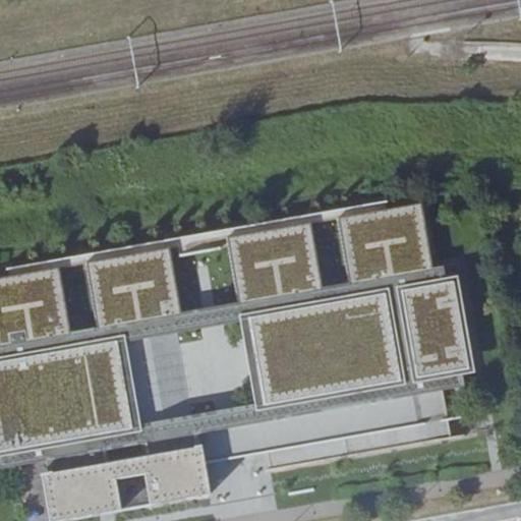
[(421,203),(340,220),(352,282),(433,268),(421,203)]
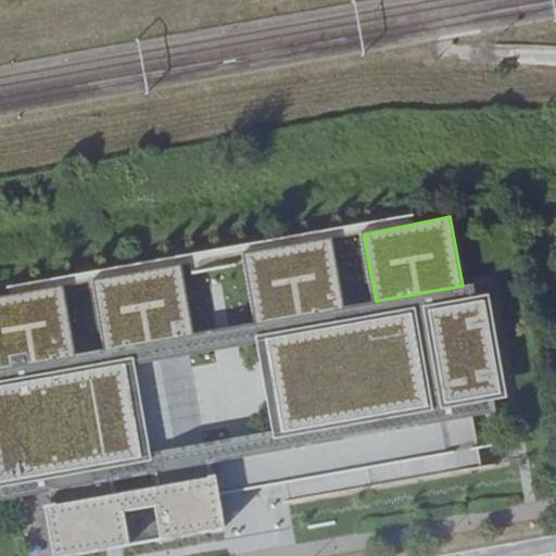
[(344,307),(332,238),(243,253),(256,324),(344,307)]
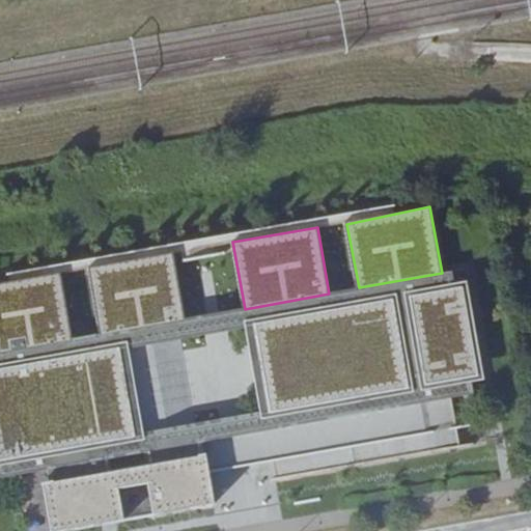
[(101,335),(184,319),(171,253),(89,268),(101,335)]
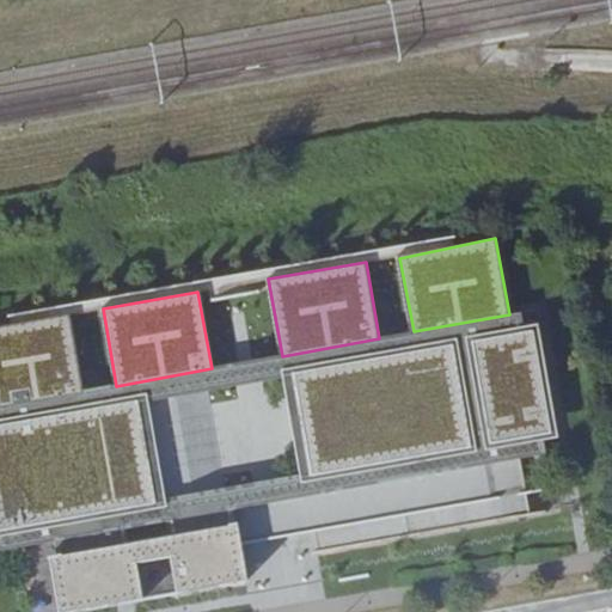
[(0,404),(81,391),(69,316),(0,328),(0,404)]
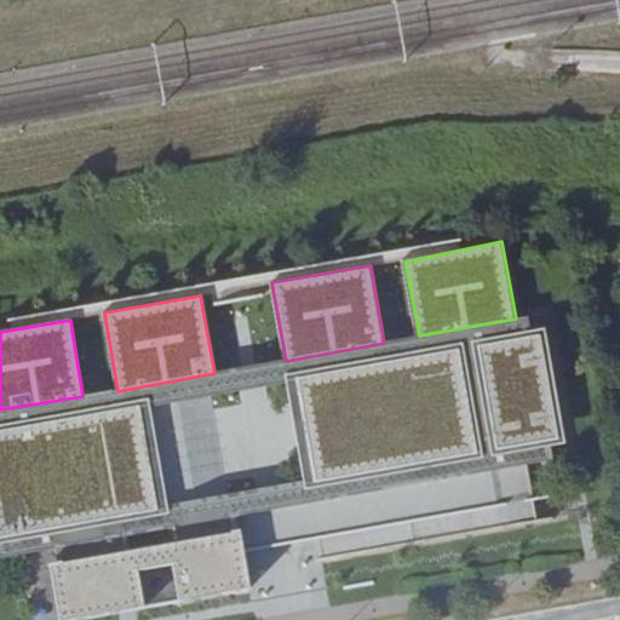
[(545,440),(561,438),(544,331),(299,380),(317,480),(172,507),(151,397),(0,425),(0,556),(49,547),(61,619),(173,600),(173,603),(246,591),(239,552),(325,537),(328,558),(538,521),(528,463),(549,459),(545,440)]
